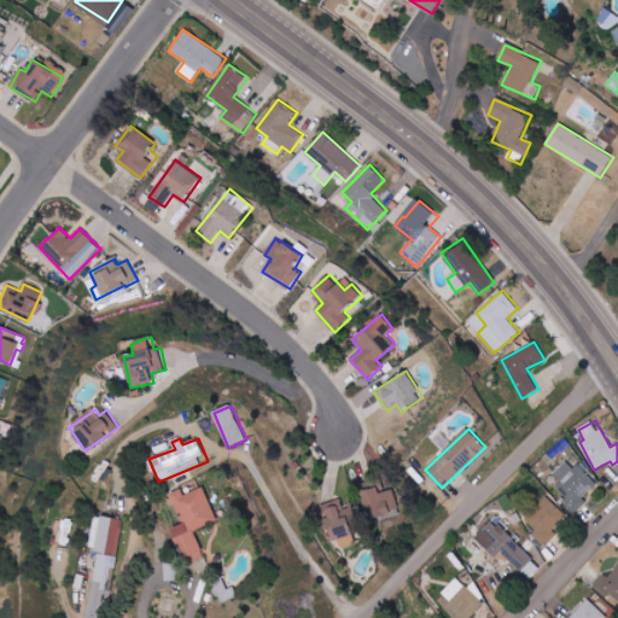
[(570,458),(552,474),(559,483),(553,488),(576,512),(587,502),(583,497),(595,485),(570,458)]
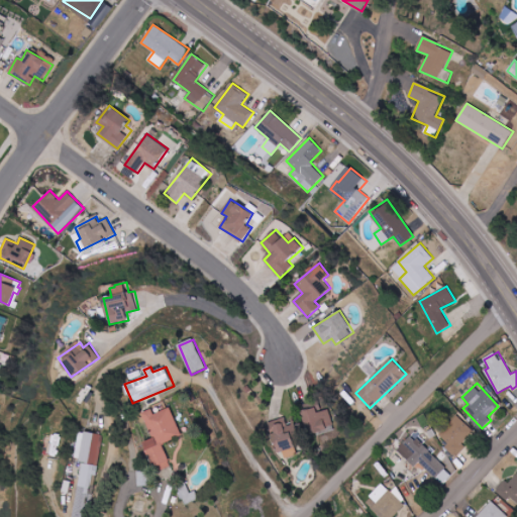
[(181,436),(171,407),(153,414),(151,409),(142,412),(151,438),(142,441),(151,468),(169,460),(162,443),(181,436)]
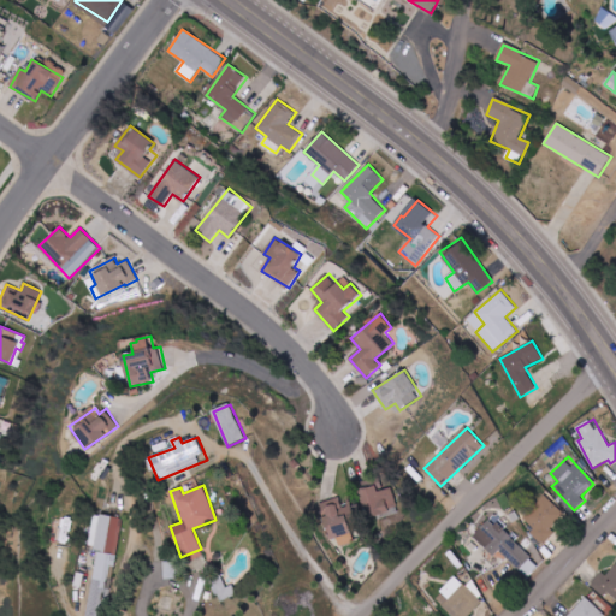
[(392,487),(377,492),(375,485),(359,491),(372,531),(383,527),(379,519),(400,511),(392,487)]
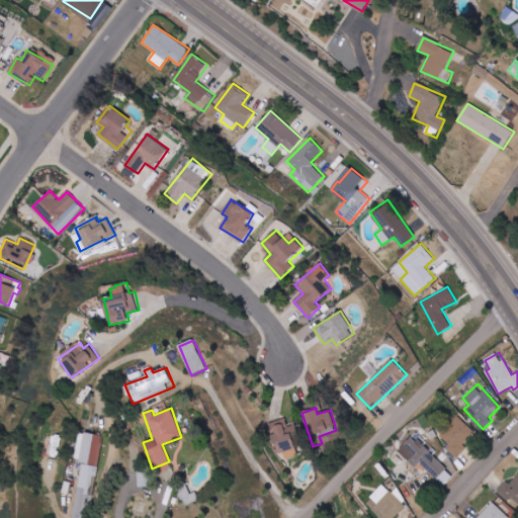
[(450,444),(446,448),(457,458),(467,447),(464,444),(476,432),(458,416),(440,435),(450,444)]
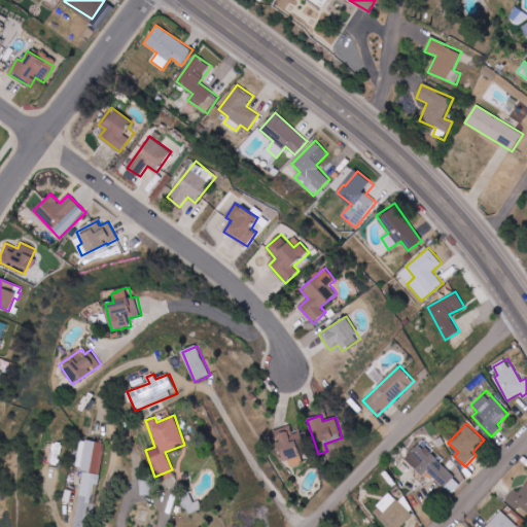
[(304,463),(297,444),(305,442),(299,424),(272,432),(282,462),(287,460),(289,467),(304,463)]
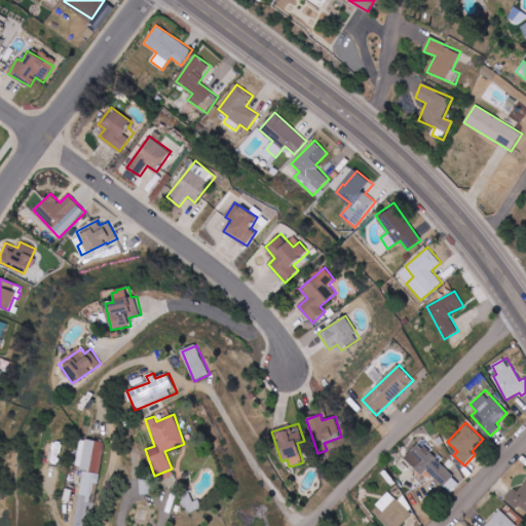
[(105,443),(81,439),(76,467),(100,473),(105,443)]
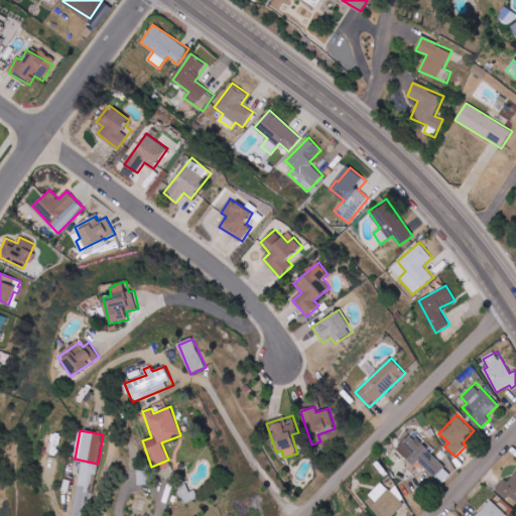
[(418,462),(441,484),(452,473),(410,433),(396,449),(414,466),(418,462)]
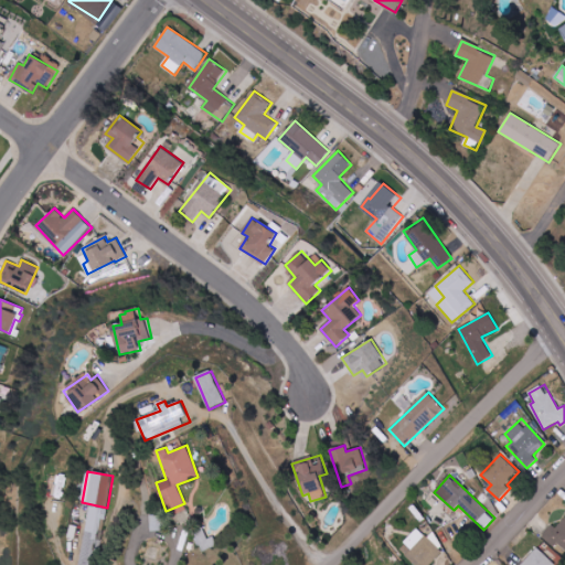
[(80,564),(95,564),(103,508),(86,505),(80,564)]
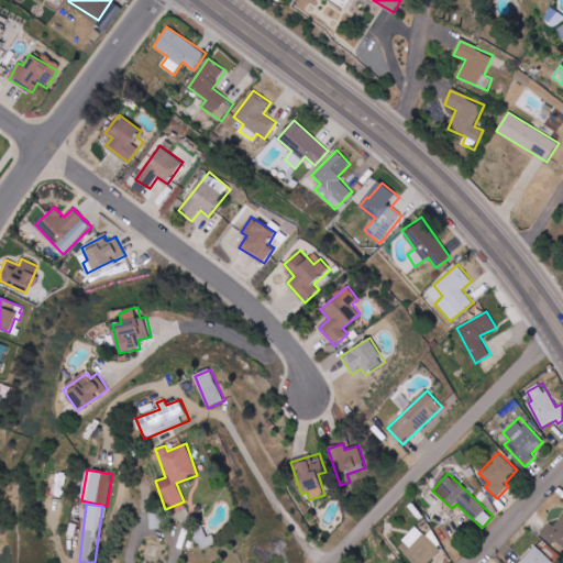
[(562,547),(562,511),(542,536),(553,545),(556,541),(562,547)]
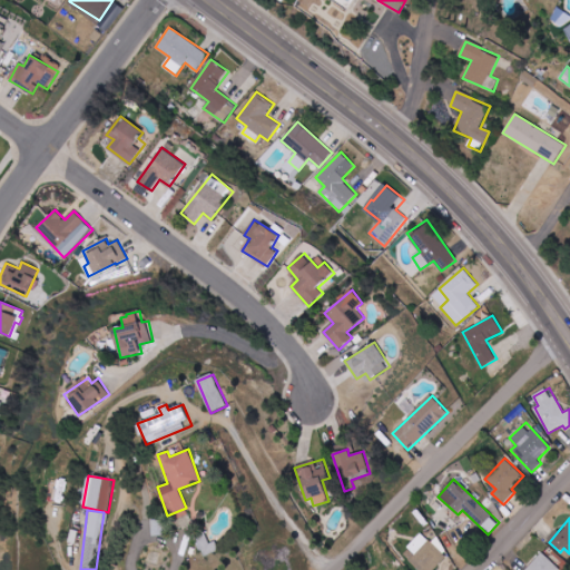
[(413,553),(405,562),(413,569),(434,569),(446,557),(421,532),(406,548),(413,553)]
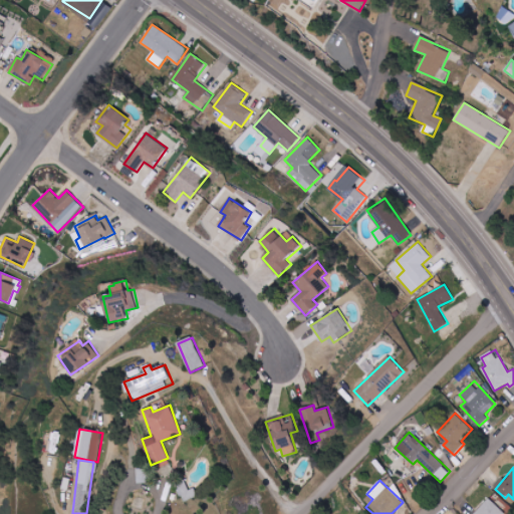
[(505,513),(488,498),(473,513),(505,513)]
